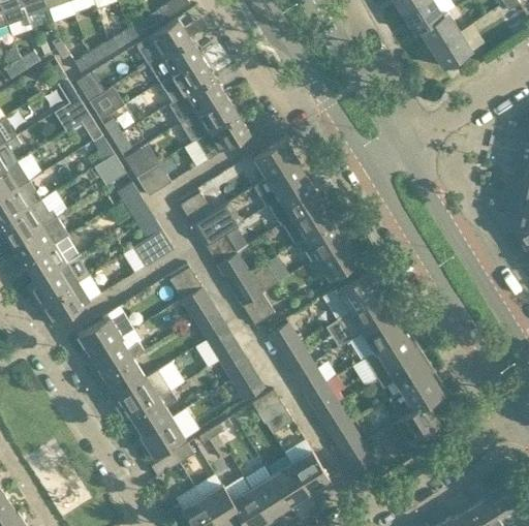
[(22,0),(0,0),(0,5),(7,25),(21,20),(24,27),(31,24),(28,18),(22,0)]
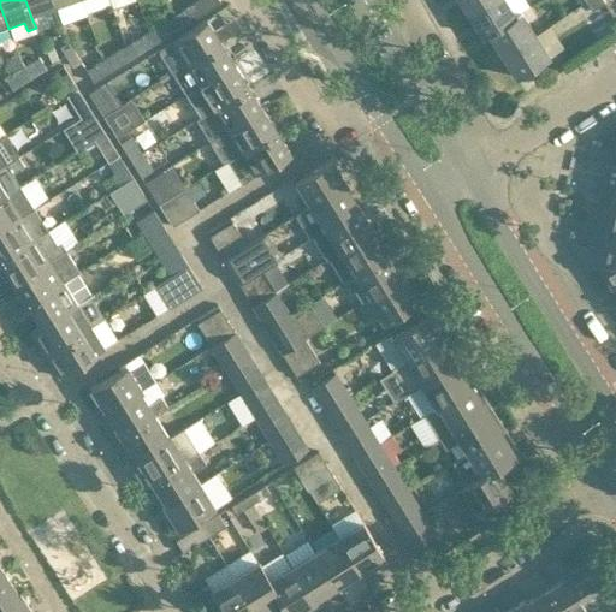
[(53,0),(25,0),(33,21),(58,11),(53,0)]
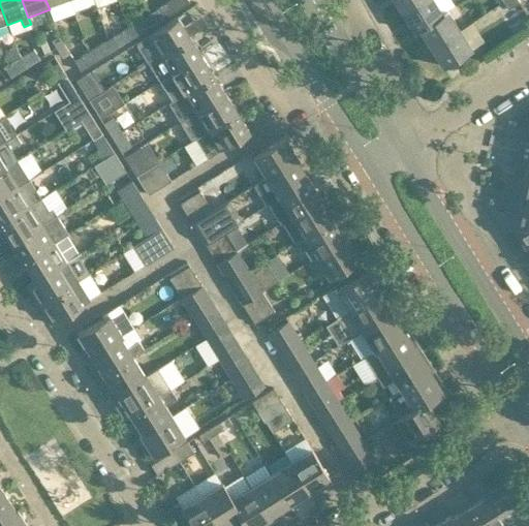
[(69,0),(45,0),(50,9),(70,2),(69,0)]
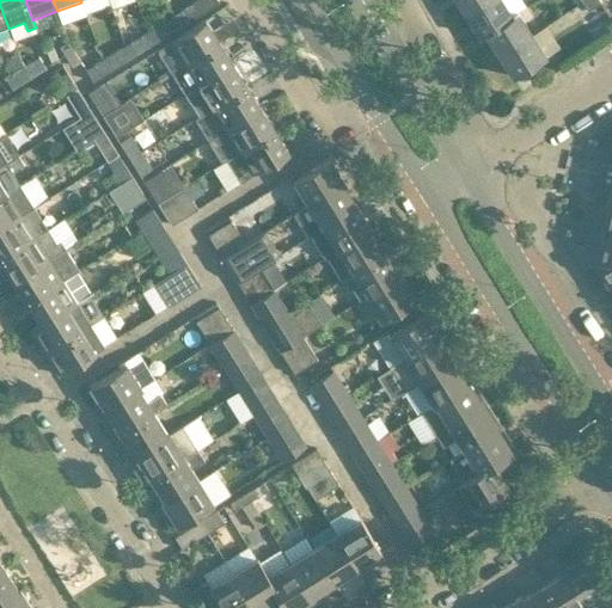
[(86,0),(81,2),(87,19),(111,10),(108,0),(86,0)]
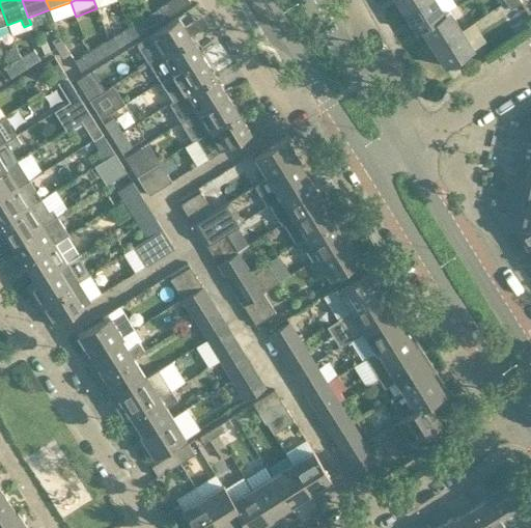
[(93,0),(96,8),(98,9),(118,2),(117,0),(93,0)]
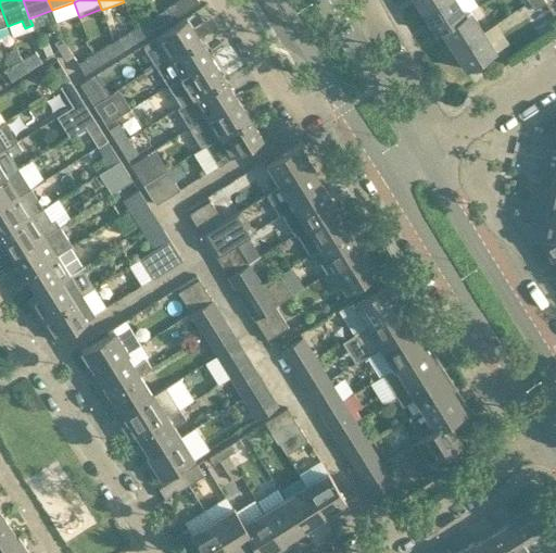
[(180,0),(180,1),(166,9),(174,21),(199,4),(197,0),(180,0)]
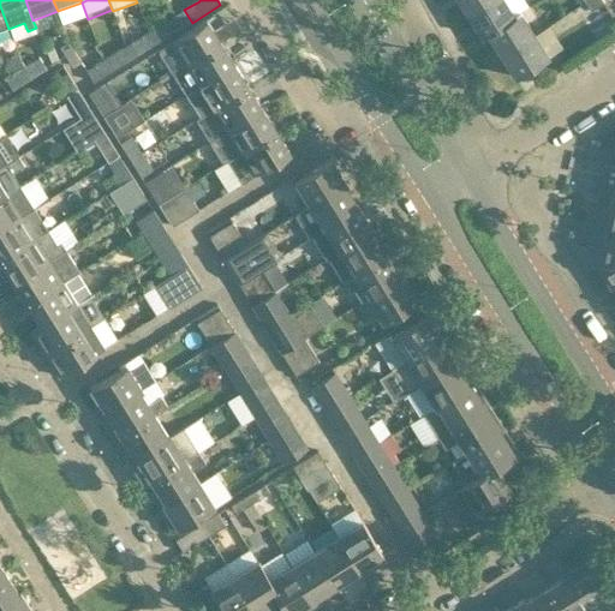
[(457,0),(467,17),(494,0),(457,0)]
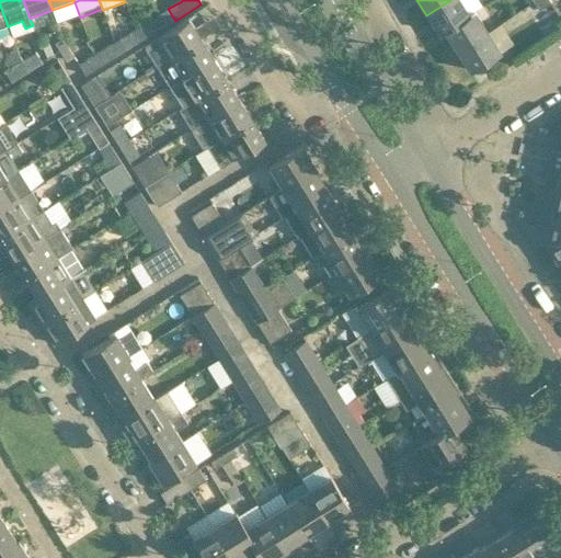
[(450,0),(426,15),(439,35),(474,13),(474,12),(469,15),(458,0),(450,0)]
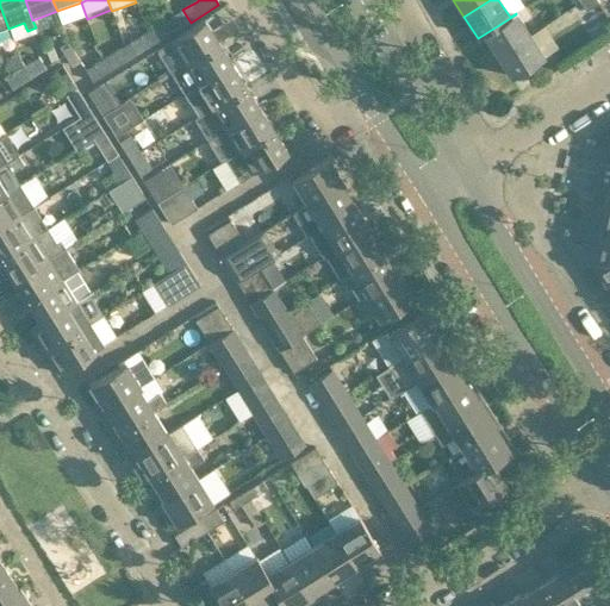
[(597,0),(586,0),(582,4),(587,12),(601,4),(597,0)]
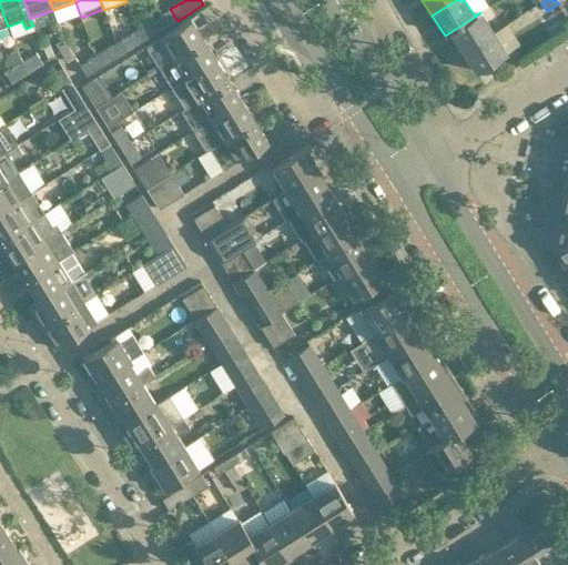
[(53,10),(59,26),(81,18),(75,2),(53,10)]
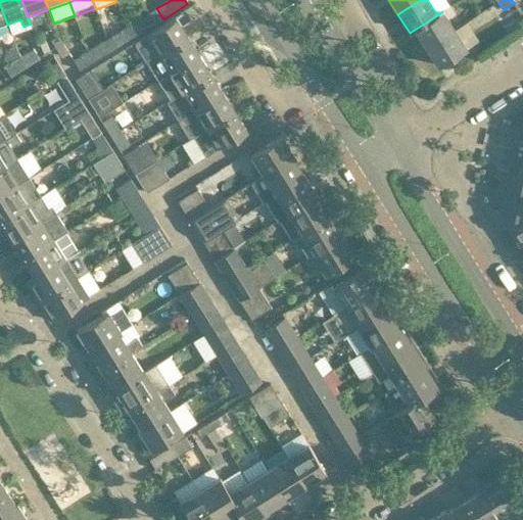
[(31,24),(33,32),(54,24),(49,9),(28,17),(31,24)]
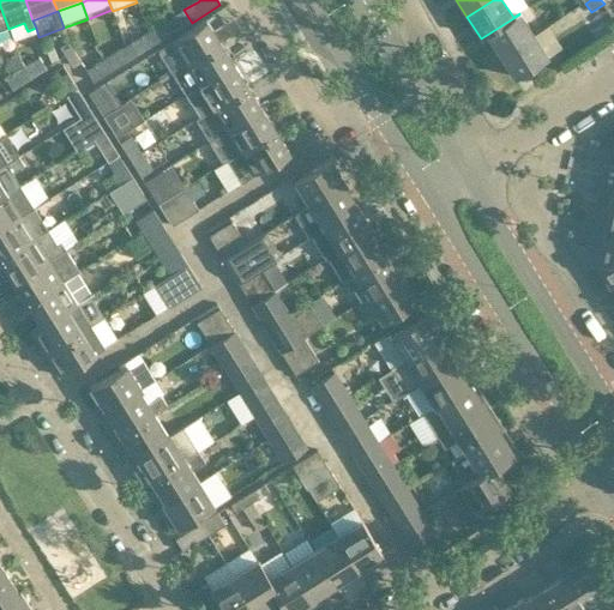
[(487,36),(500,56),(534,36),(519,14),(481,38),(481,40),(487,36)]
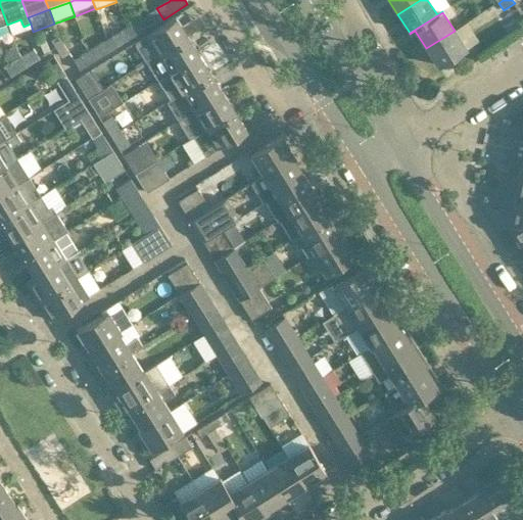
[(134,44),(146,63),(187,38),(175,18),(134,44)]
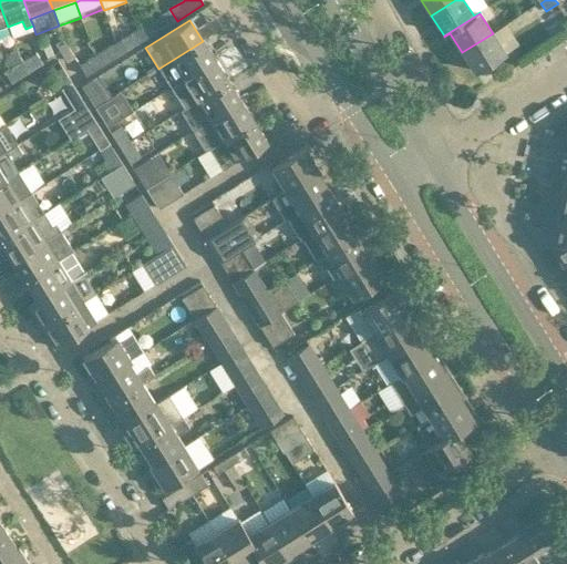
[(35,34),(33,26),(26,29),(22,21),(8,27),(13,42),(35,34)]
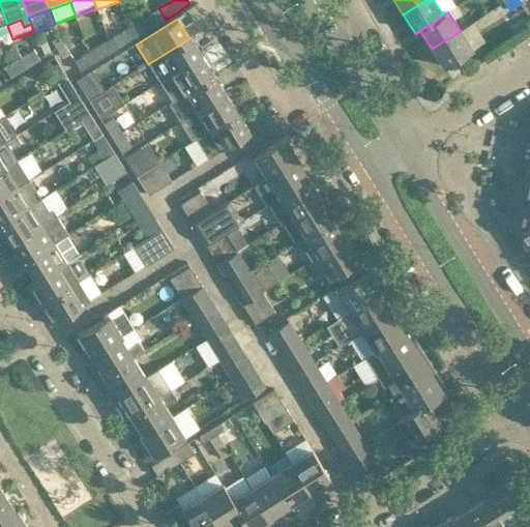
[(134,38),(147,30),(142,20),(127,29),(134,38)]
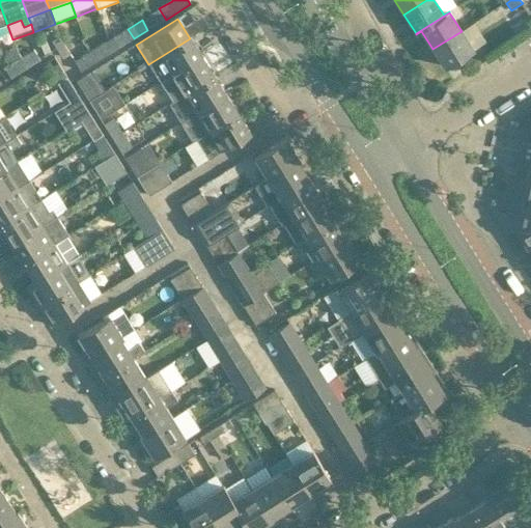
[(118,48),(134,38),(128,29),(113,38),(118,48)]
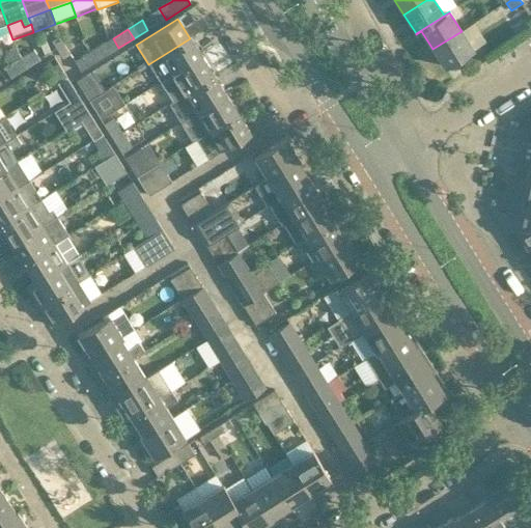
[(462,31),(432,49),(445,68),(473,51),(462,31)]
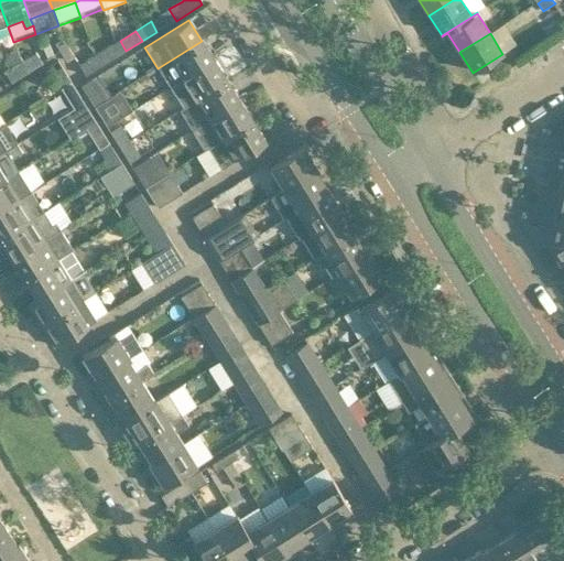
[(202,41),(158,68),(171,89),(215,62),(202,41)]
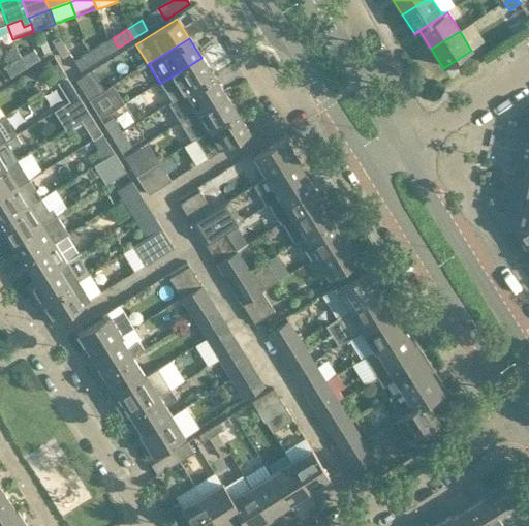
[(61,40),(53,45),(62,60),(70,55),(61,40)]
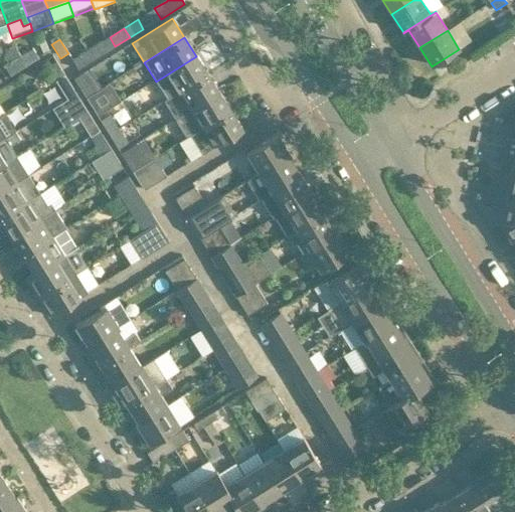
[(101,42),(87,51),(93,61),(107,52),(101,42)]
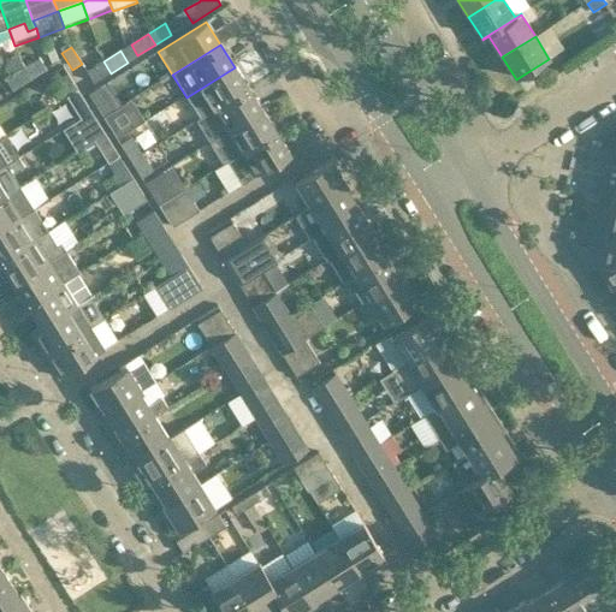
[(45,54),(49,67),(58,64),(53,52),(45,54)]
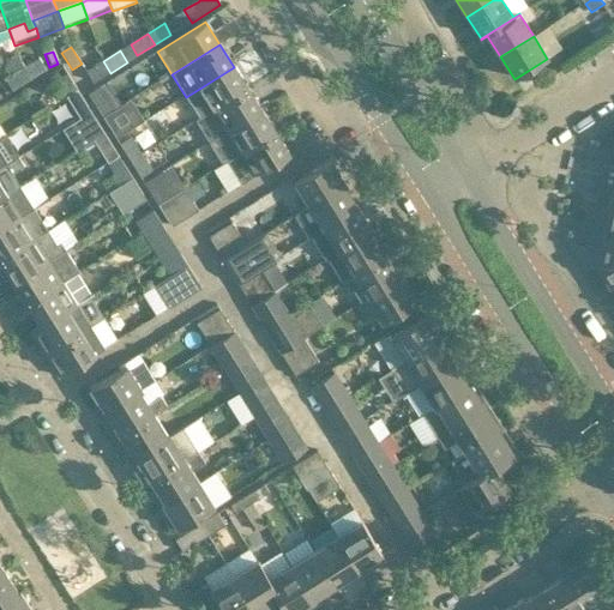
[(7,62),(5,70),(11,77),(6,80),(12,91),(30,80),(23,70),(18,56),(7,62)]
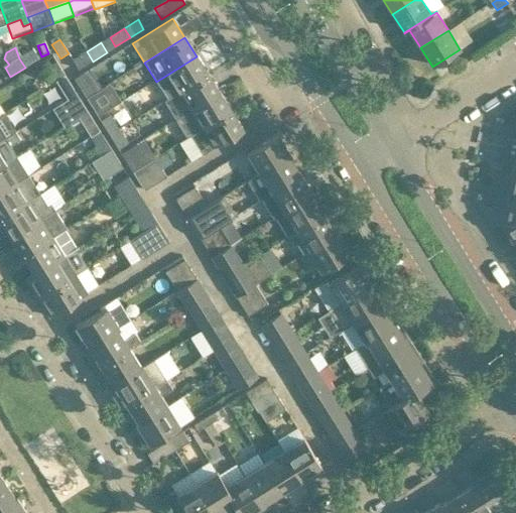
[(19,58),(25,68),(39,59),(33,49),(19,58)]
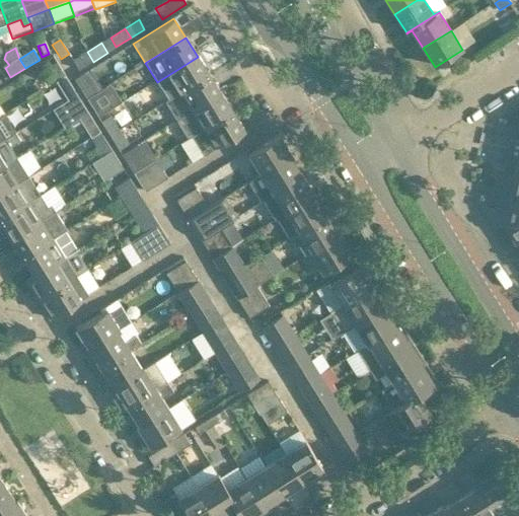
[(87,52),(73,61),(79,71),(93,62),(87,52)]
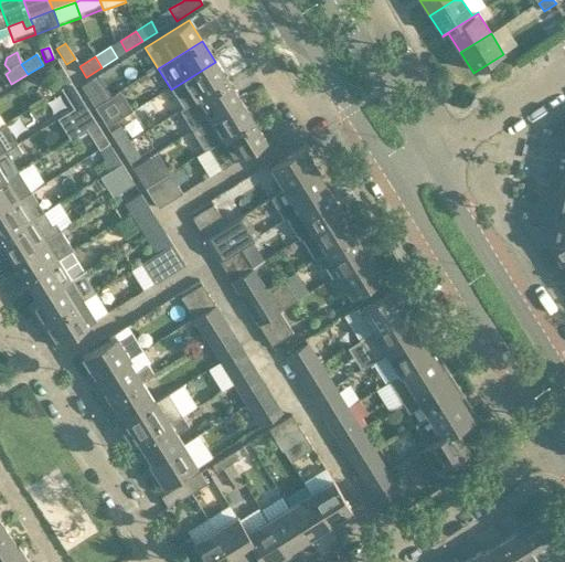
[(215,62),(171,89),(183,109),(227,82),(215,62)]
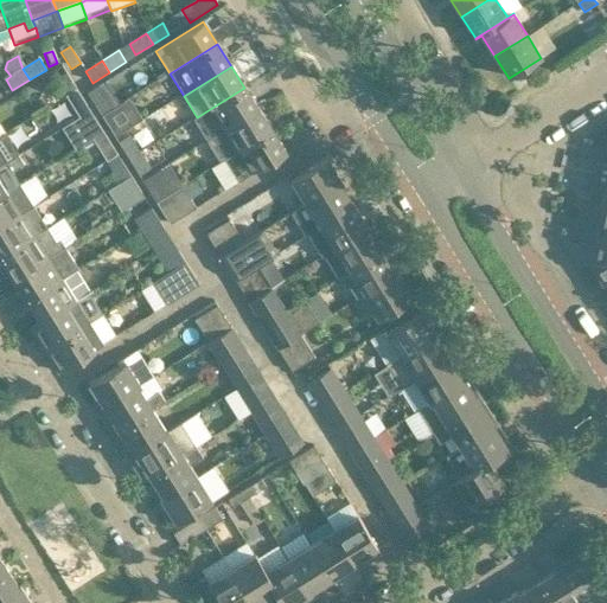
[(106,83),(88,94),(89,96),(102,116),(120,106),(107,84),(106,83)]
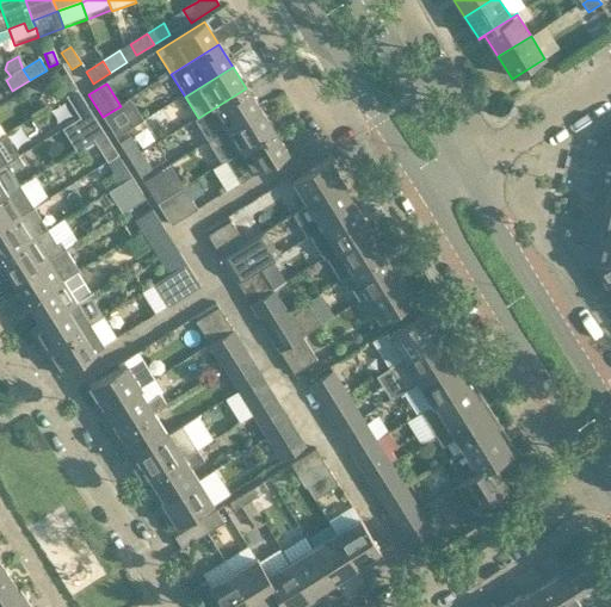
[(195,121),(208,143),(260,110),(246,88),(198,118),(195,121)]
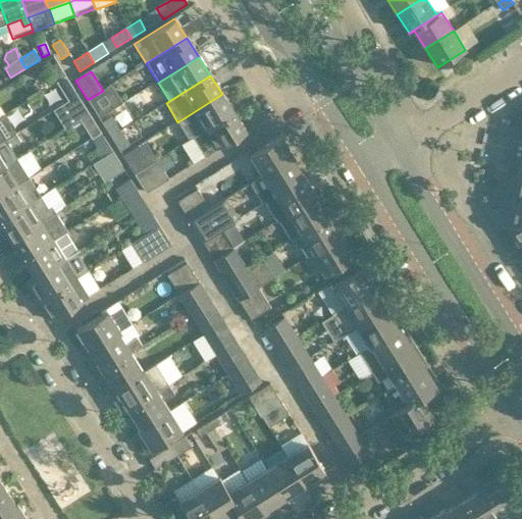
[(66,78),(56,84),(65,98),(74,92),(66,78)]
